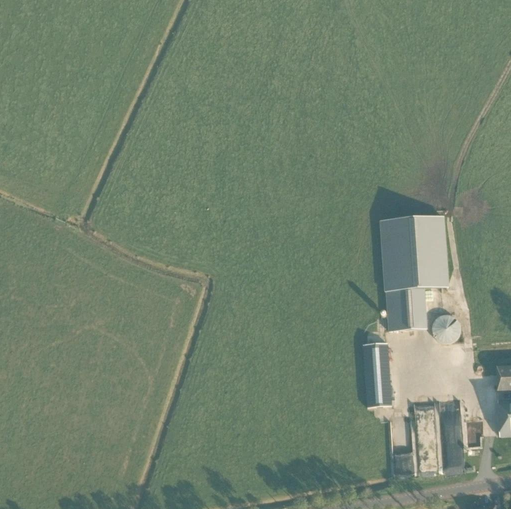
[(382,221),(390,330),(427,328),(424,288),(448,286),(444,217),(382,221)]
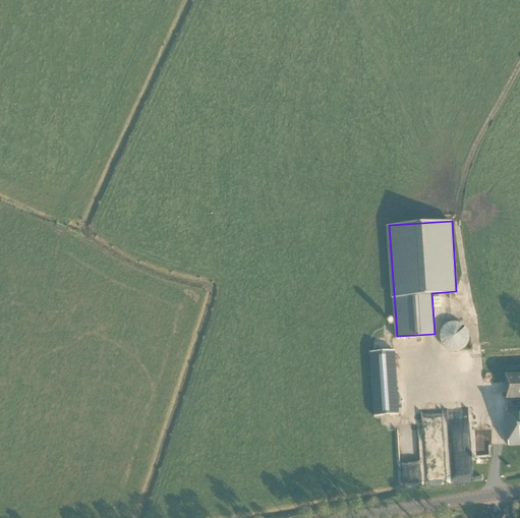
[(450,349),(471,338),(460,317),(439,327),(450,349)]
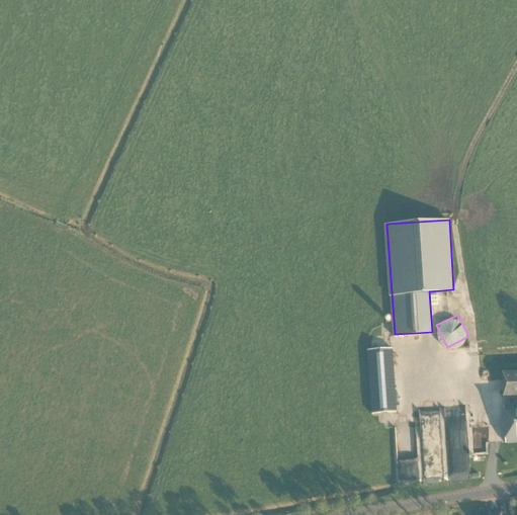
[(373,411),(398,409),(394,346),(370,348),(373,411)]
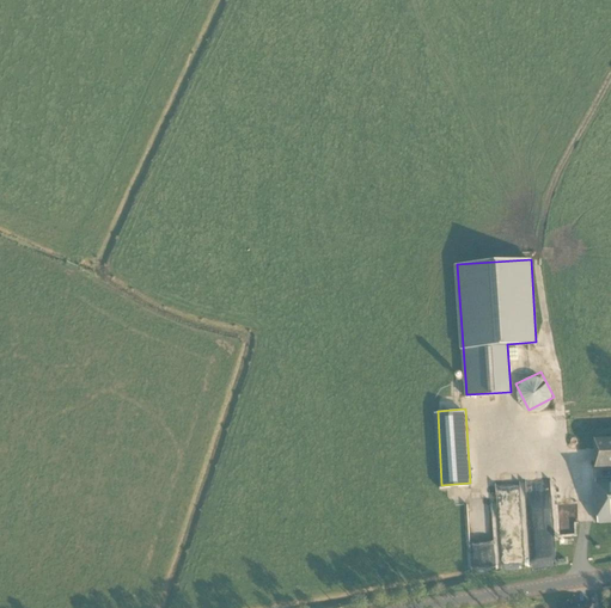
[(610,436),(594,437),(596,466),(610,465),(610,436)]
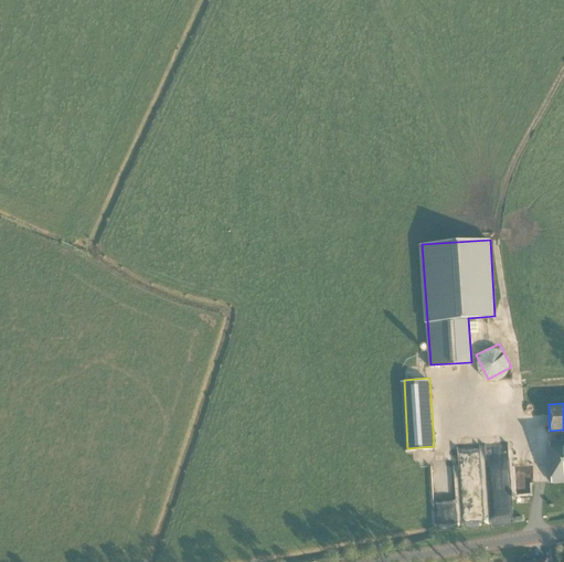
[(563,439),(551,441),(553,481),(563,479),(563,439)]
